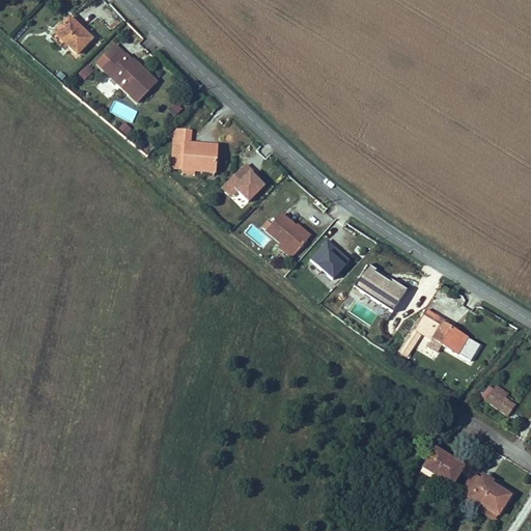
[(68,19),(55,34),(77,55),(90,40),(68,19)]
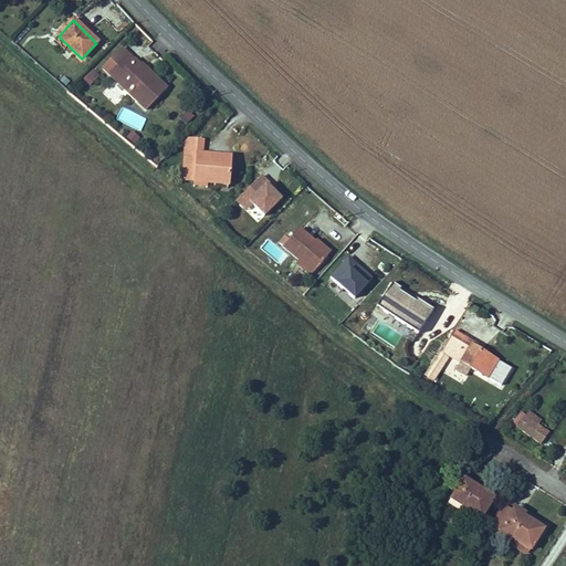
[(101,71),(107,76),(127,54),(129,53),(123,48),(101,71)]
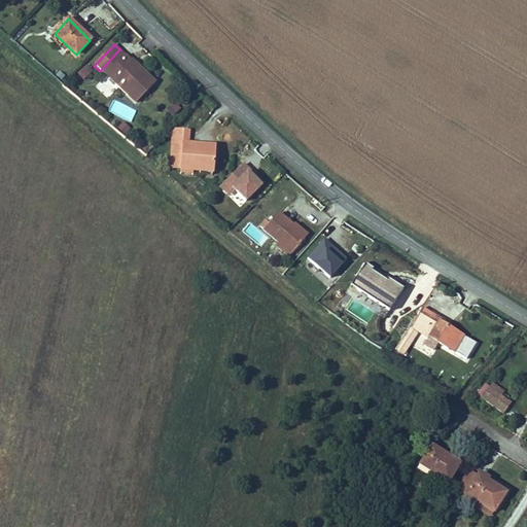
[(120,49),(118,50),(136,67),(137,65),(120,49)]
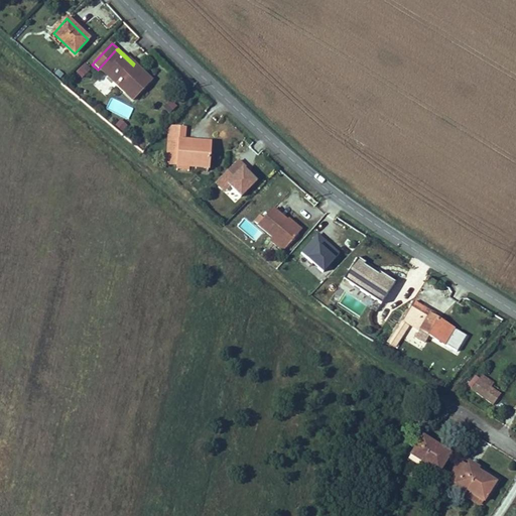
[(98,70),(122,93),(124,92),(131,99),(150,79),(134,63),(133,66),(116,49),(98,70)]
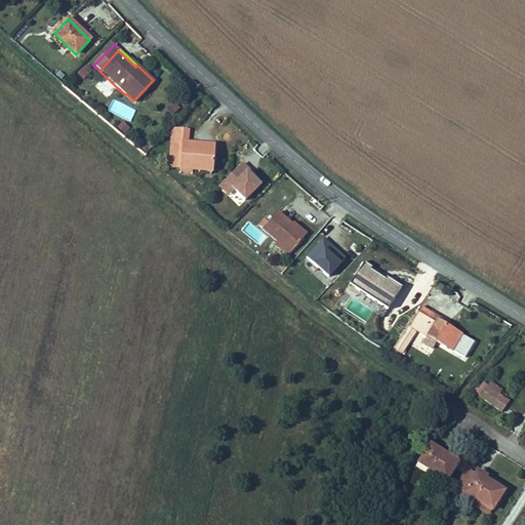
[(83,81),(92,72),(86,66),(77,75),(83,81)]
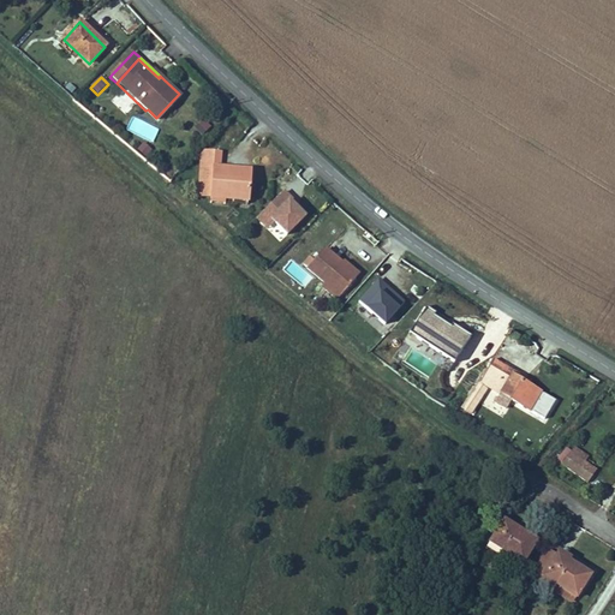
[(155,119),(156,118),(148,109),(145,111),(155,119)]
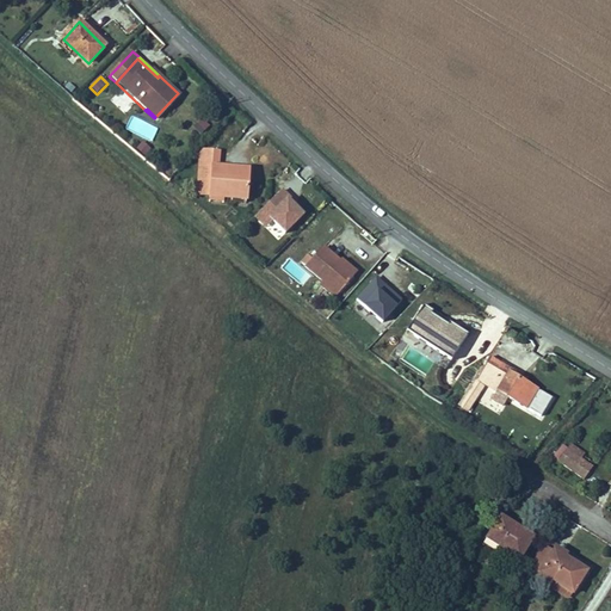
[(125,128),(152,142),(158,130),(133,116),(125,128)]
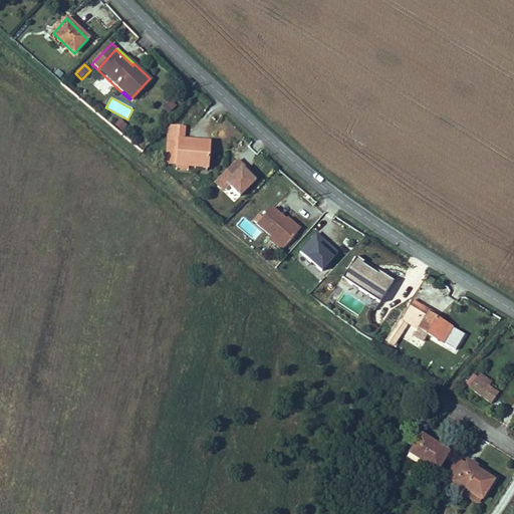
[(166,165),(179,166),(182,141),(184,141),(186,126),(170,124),(166,165)]
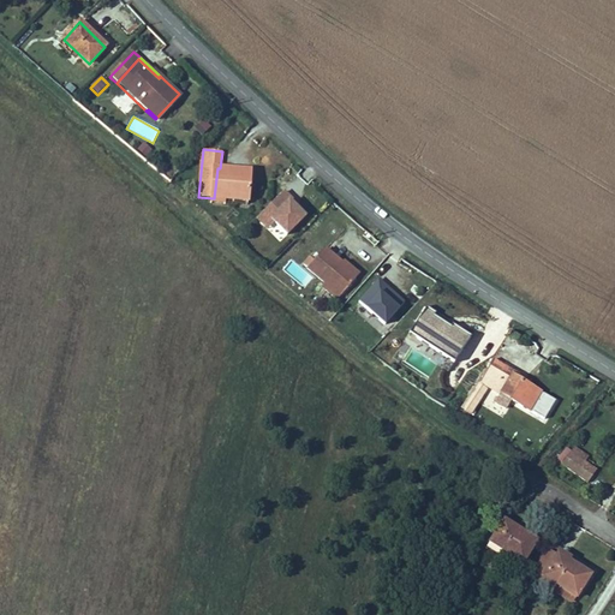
[(218,168),(214,198),(236,199),(236,203),(248,204),(251,172),(220,168),(218,168)]
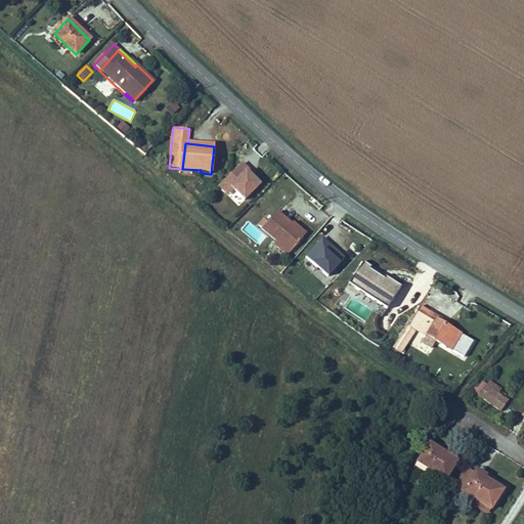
[(243,163),(220,185),(241,205),(262,182),(243,163)]
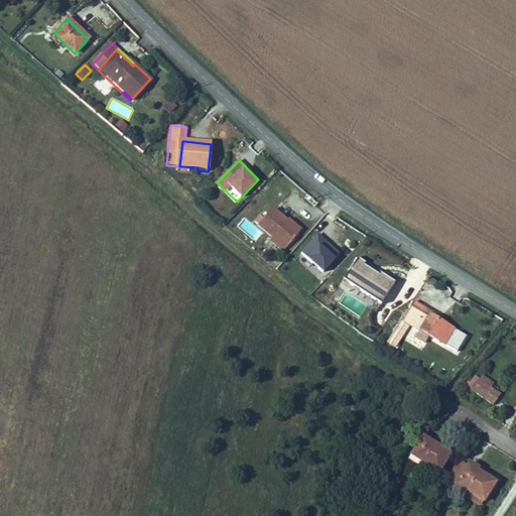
[(286,220),(272,207),(257,224),(272,237),(285,249),(299,233),(285,221),(286,220)]
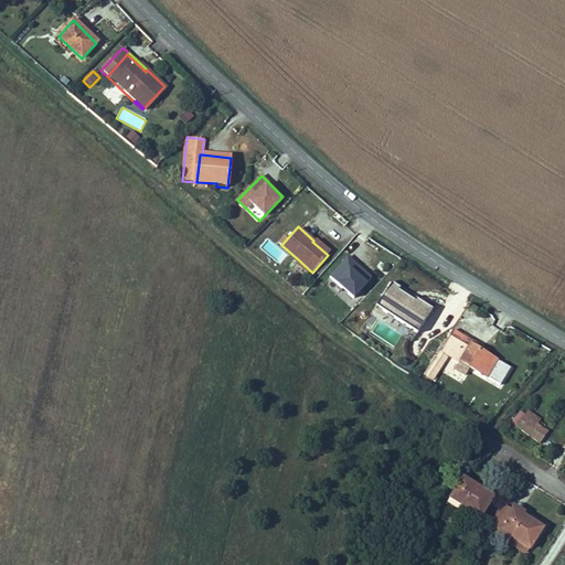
[(312,242),(328,255),(331,252),(316,238),(313,241),(312,242)]
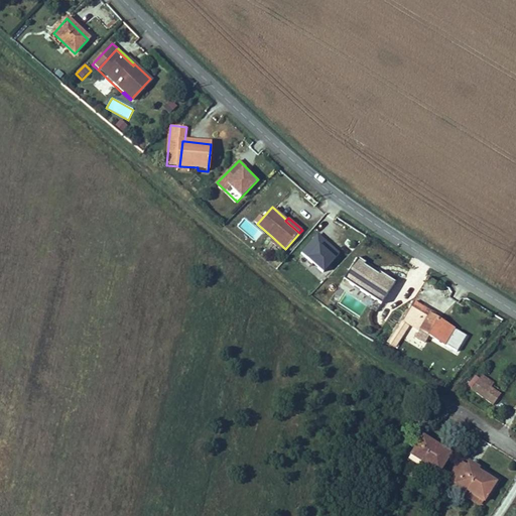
[(239,229),(255,240),(260,232),(243,222),(239,229)]
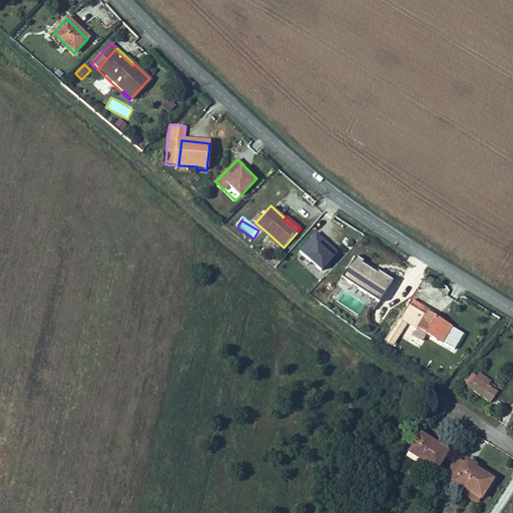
[(338,252),(317,233),(300,251),(322,271),(338,252)]
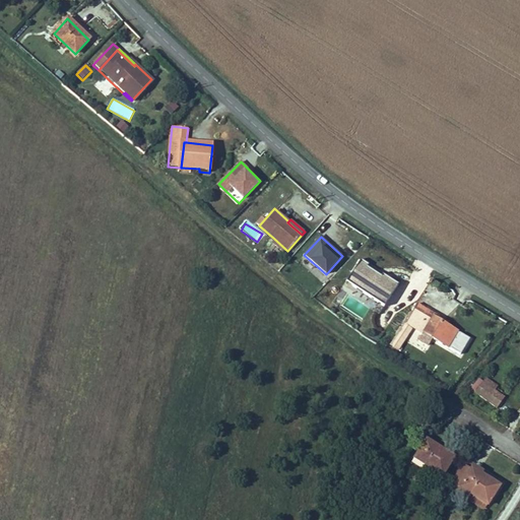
[(283,256),(287,251),(274,239),(270,244),(283,256)]
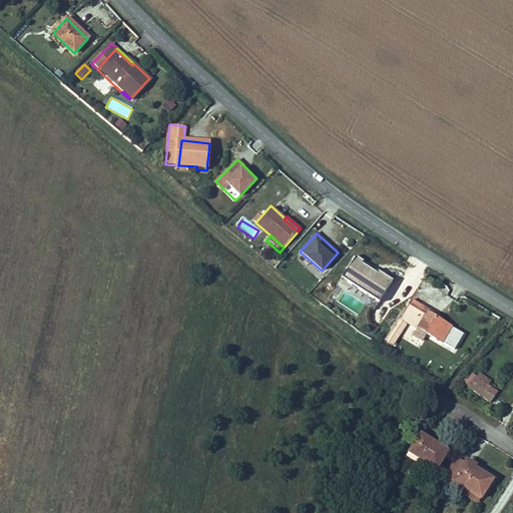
[(393,282),(356,258),(348,270),(354,275),(349,283),(380,303),(393,282)]
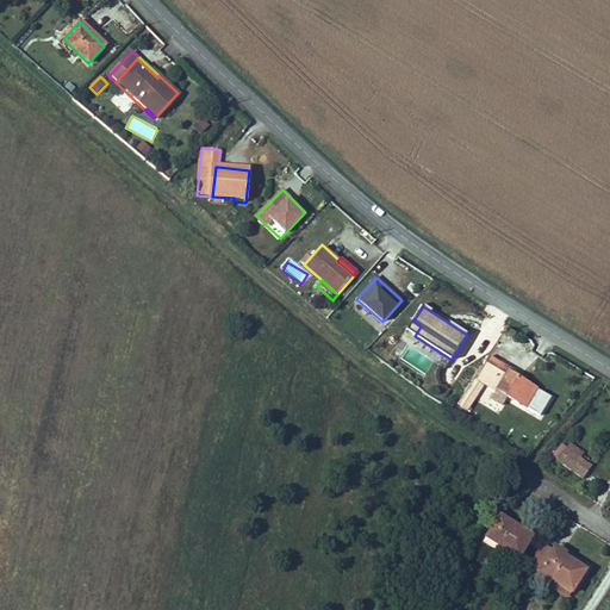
[(414,321),(406,331),(415,336),(421,327),(414,321)]
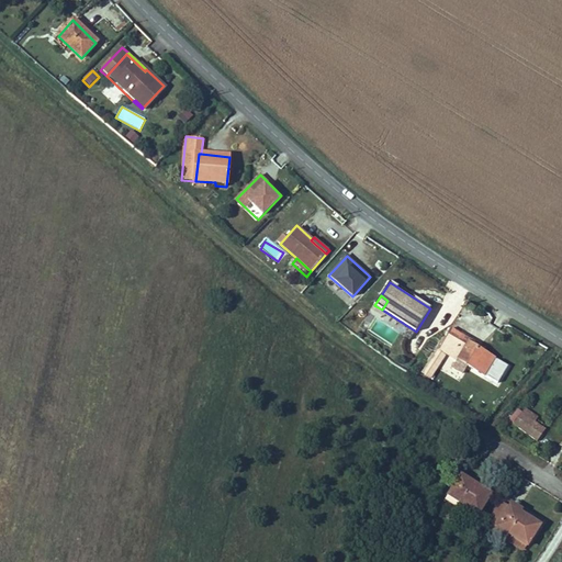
[(479,347),(449,329),(437,348),(445,352),(458,360),(452,368),(462,373),(467,366),(484,377),(495,359),(478,348),(479,347)]
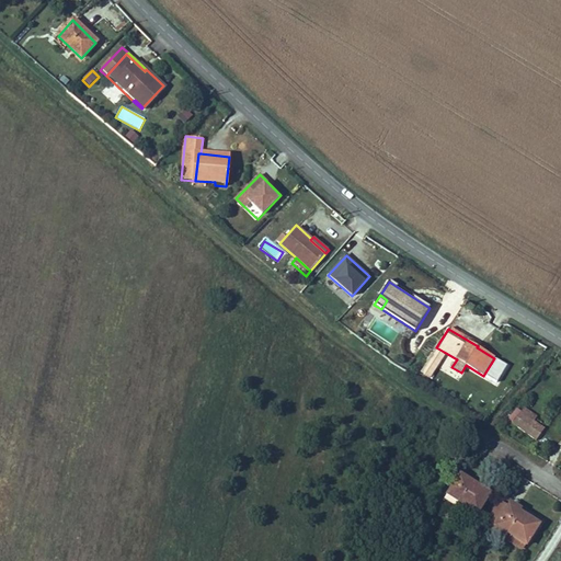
[(428,377),(444,352),(436,347),(430,343),(426,347),(434,353),(421,373),(428,377)]
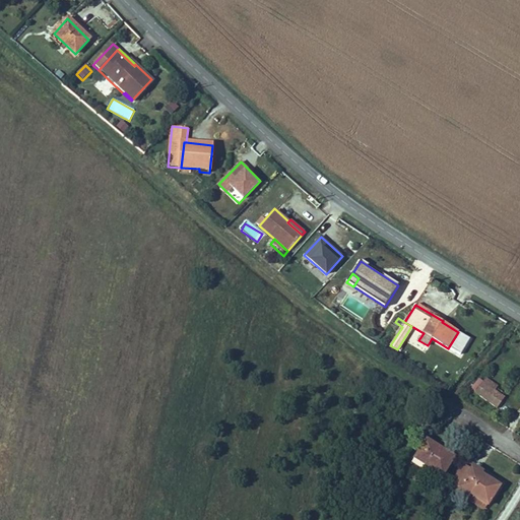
[(413,330),(410,340),(416,342),(419,332),(413,330)]
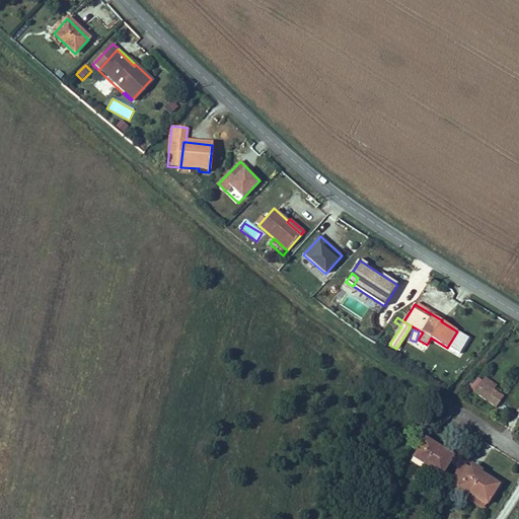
[(485,377),(482,382),(493,390),(496,386),(485,377)]
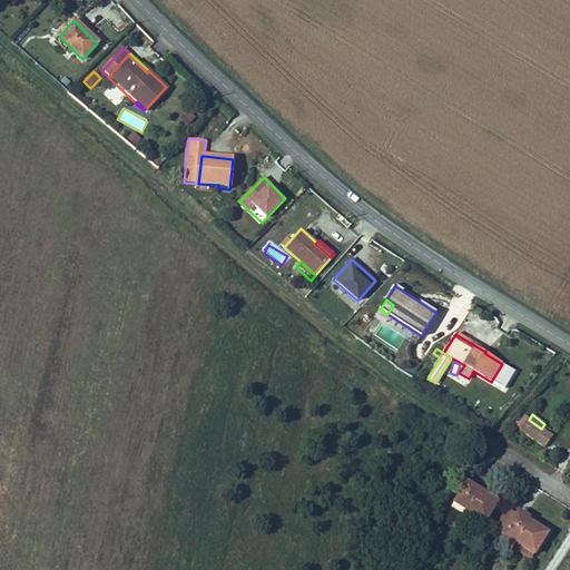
[(541,429),(529,420),(520,431),(544,448),(552,436),(541,429)]
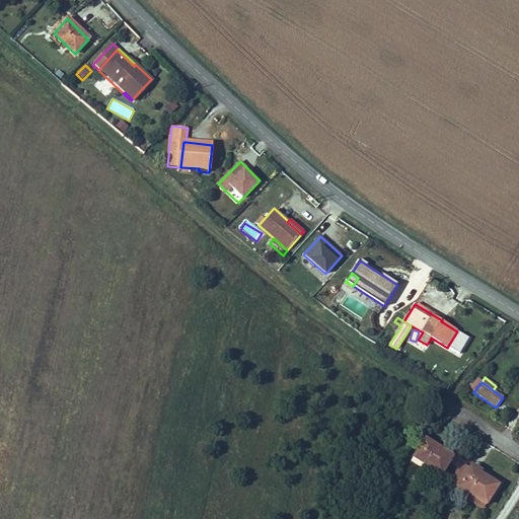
[(424,441),(410,462),(418,467),(421,463),(441,476),(453,457),(435,445),(433,447),(424,441)]
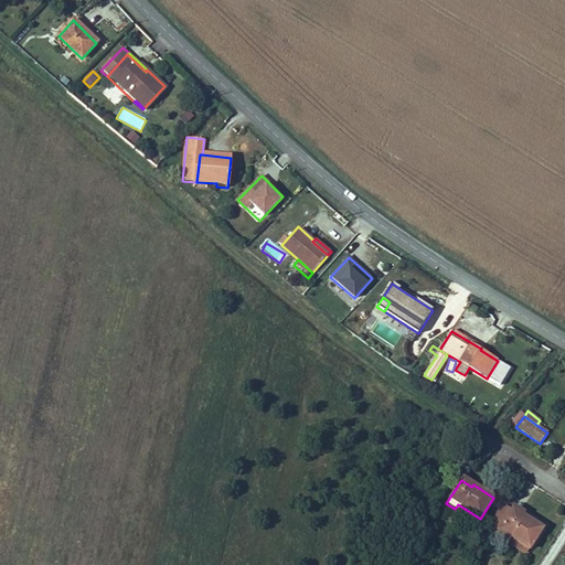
[(514,505),(512,510),(523,518),(525,512),(514,505)]
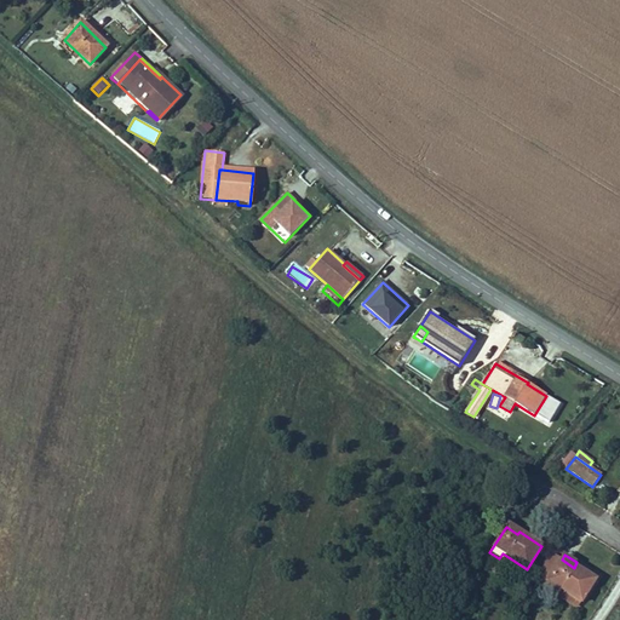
[(574,568),(562,560),(544,589),(556,596),(560,591),(580,603),(595,580),(574,568)]
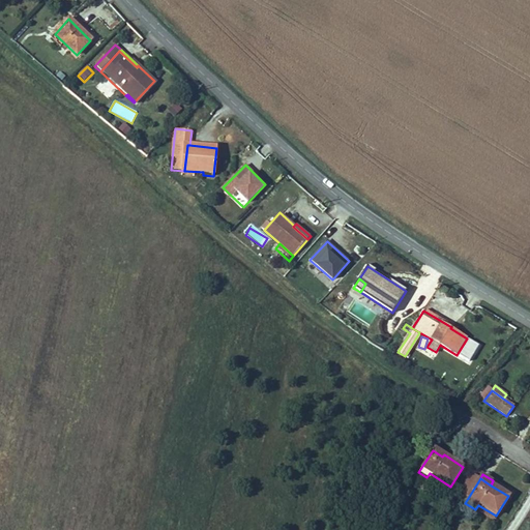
[(496,516),(478,505),(475,509),(493,521),(496,516)]
